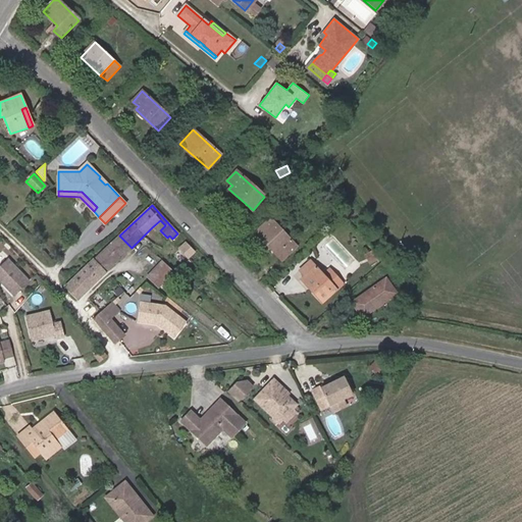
[(270,219),(257,231),(282,260),(297,247),(270,219)]
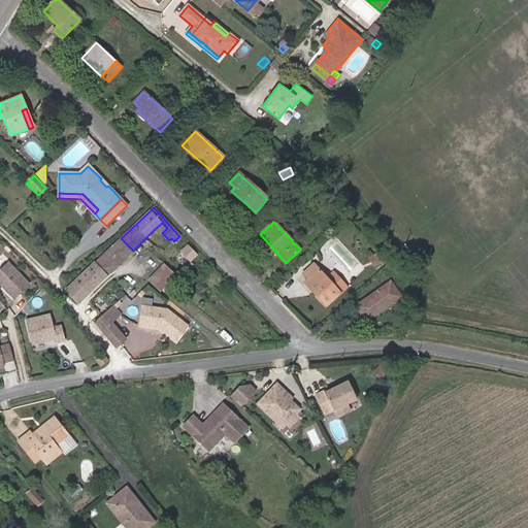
[(160,236),(162,233),(167,228),(162,223),(154,230),(160,236)]
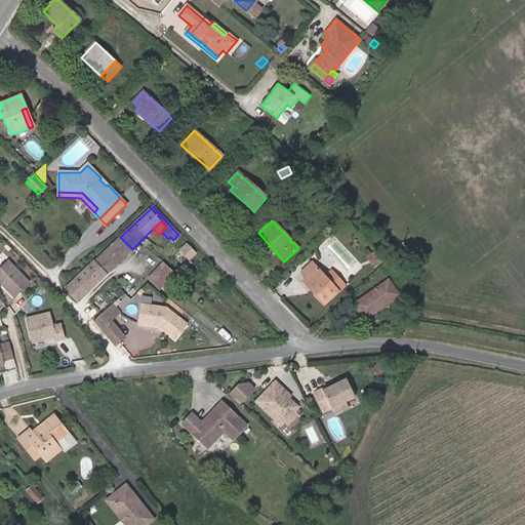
[(107,273),(132,249),(120,237),(94,261),(107,273)]
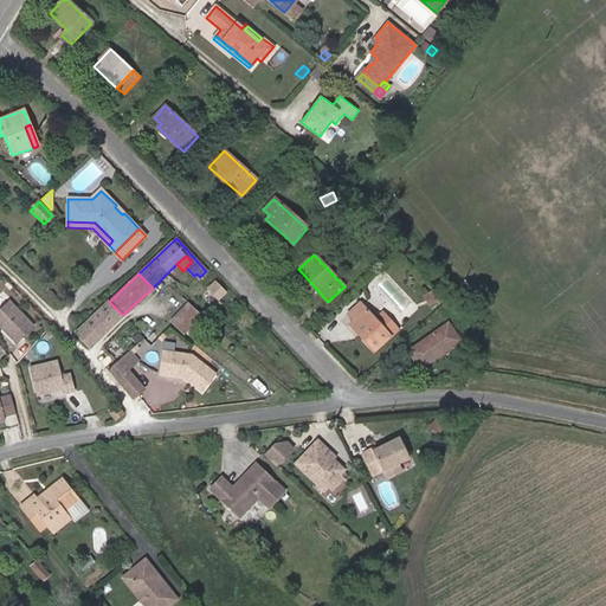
[(225,290),(224,289),(218,283),(210,289),(217,297),(218,297),(225,290)]
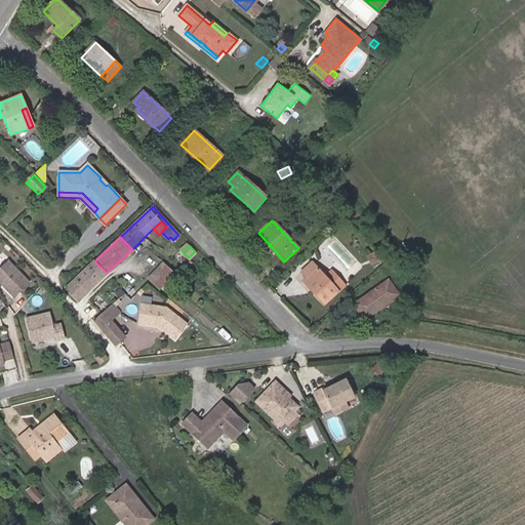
[(374,252),(367,256),(371,264),(378,259),(374,252)]
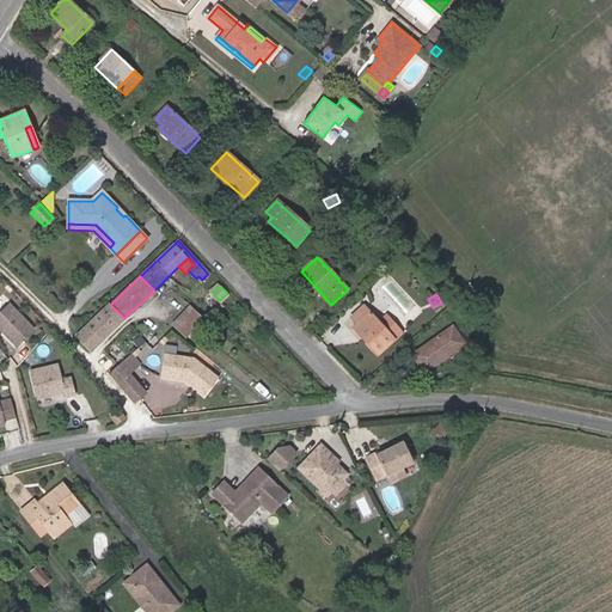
[(11,304),(0,313),(0,328),(18,347),(36,331),(11,304)]
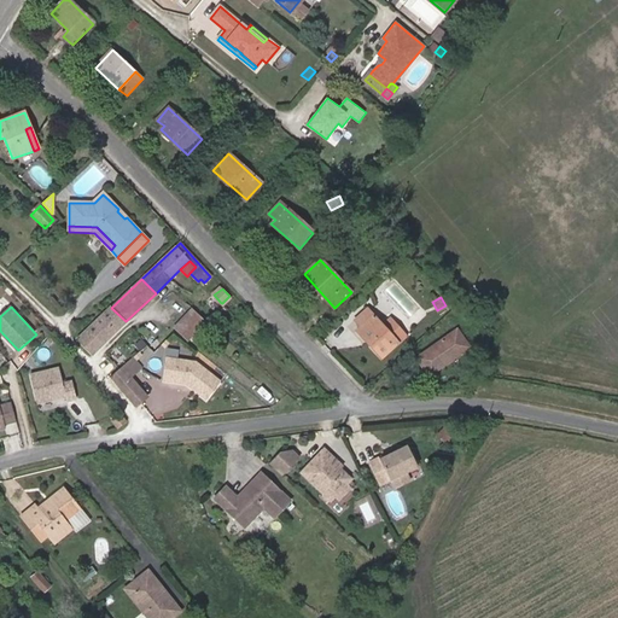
[(91,355),(126,321),(111,308),(77,340),(91,355)]
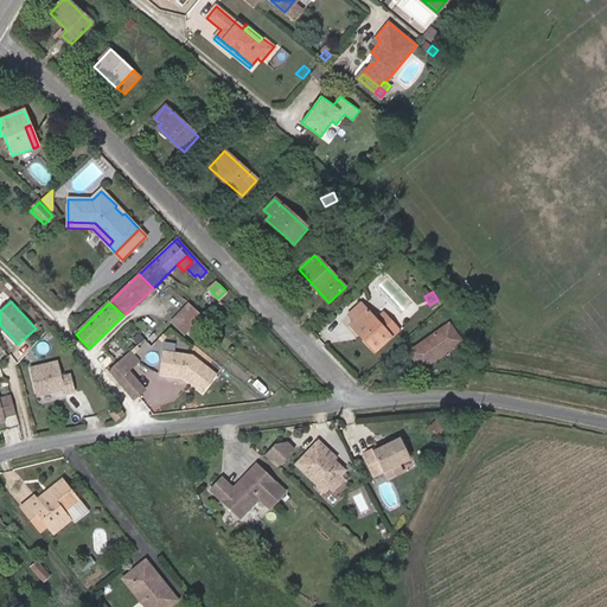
[(200,318),(187,305),(172,321),(185,333),(200,318)]
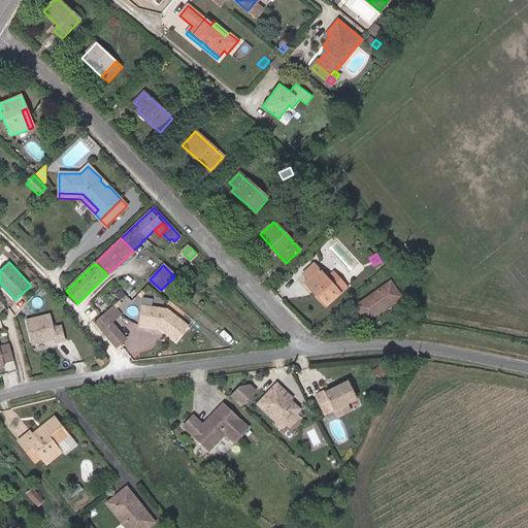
[(327,279),(314,265),(304,273),(308,279),(305,283),(326,306),(339,294),(347,288),(334,272),(327,279)]
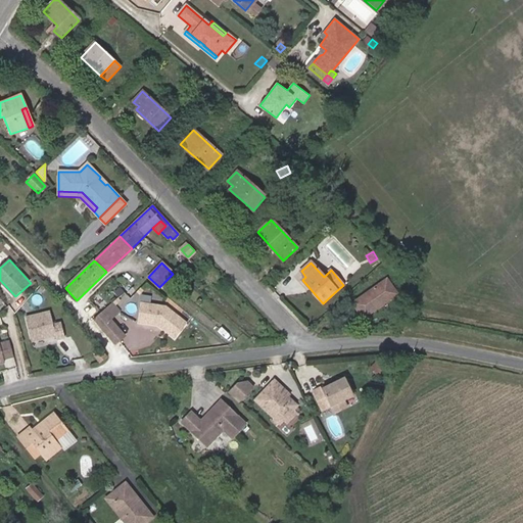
[(386,281),(353,303),(364,319),(396,295),(386,281)]
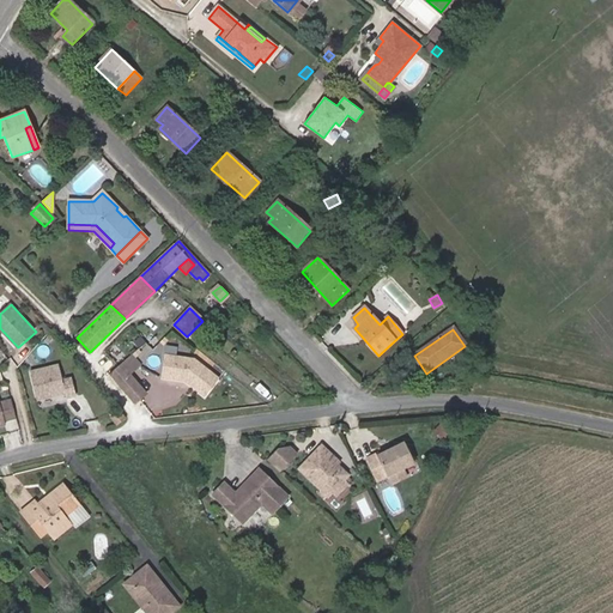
[(131,354),(121,363),(131,374),(140,365),(131,354)]
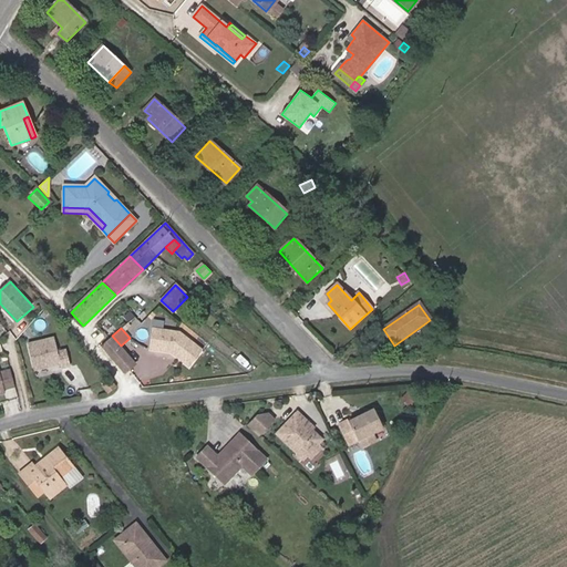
[(150,349),(166,352),(167,350),(173,351),(173,353),(189,367),(203,351),(182,334),(153,329),(150,349)]
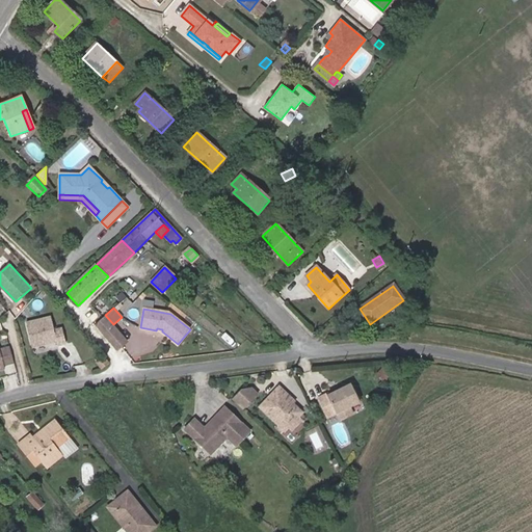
[(105,315),(94,324),(102,334),(116,350),(120,348),(128,341),(113,324),(105,315)]
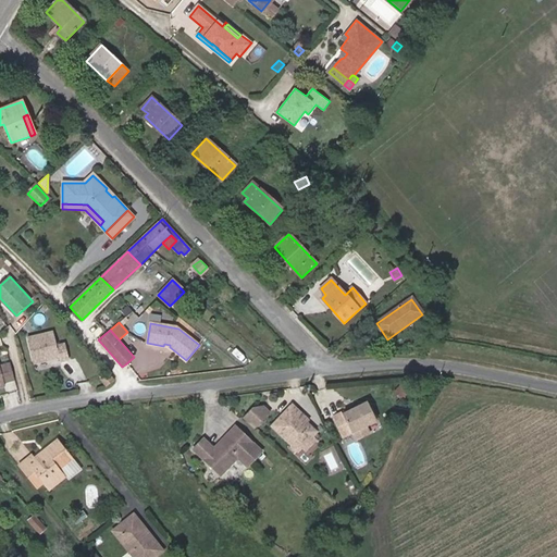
[(53,332),(27,337),(33,363),(59,357),(60,361),(69,359),(65,344),(57,346),(53,332)]
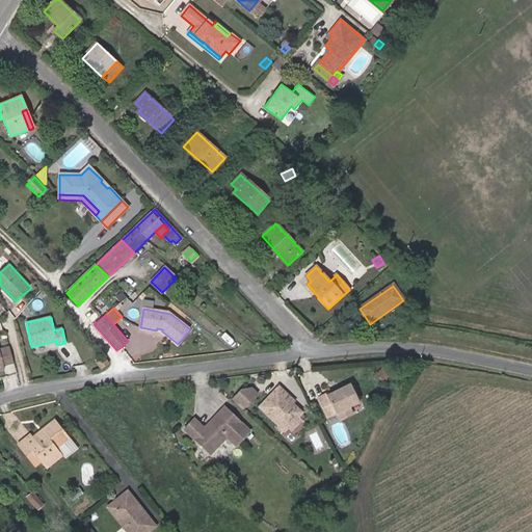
[(0,350),(0,351),(3,365),(14,363),(9,348),(0,350)]
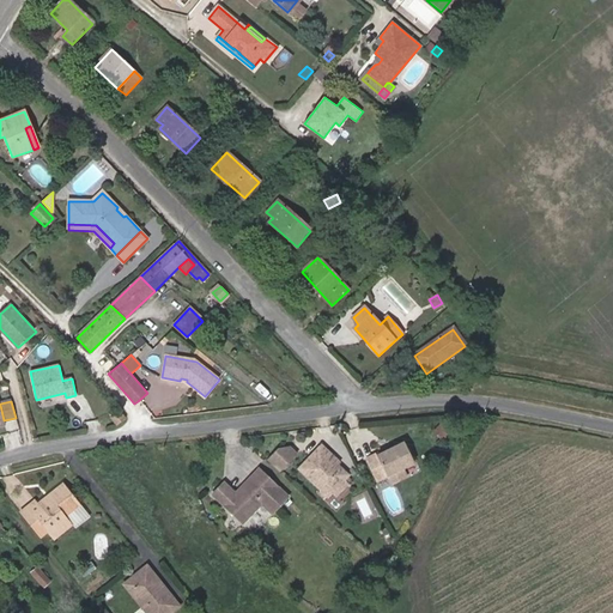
[(126,420),(122,416),(120,411),(110,418),(117,426),(125,422),(126,420)]
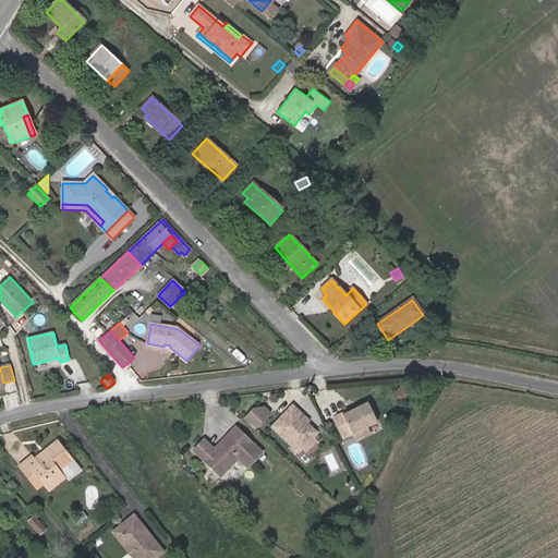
[(402,386),(395,392),(400,398),(408,391),(402,386)]
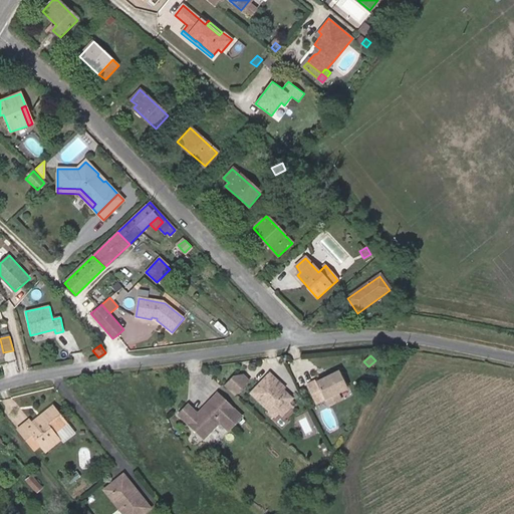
[(221,383),(232,394),(246,379),(239,372),(230,374),(221,383)]
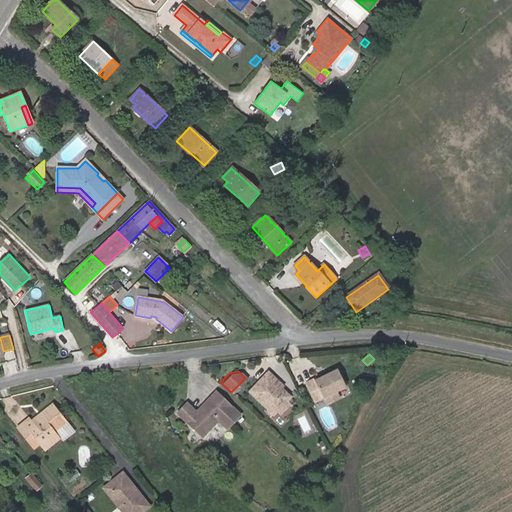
[(313,379),(305,383),(315,402),(323,398),(326,405),(338,400),(335,393),(346,388),(338,371),(315,382),(313,379)]
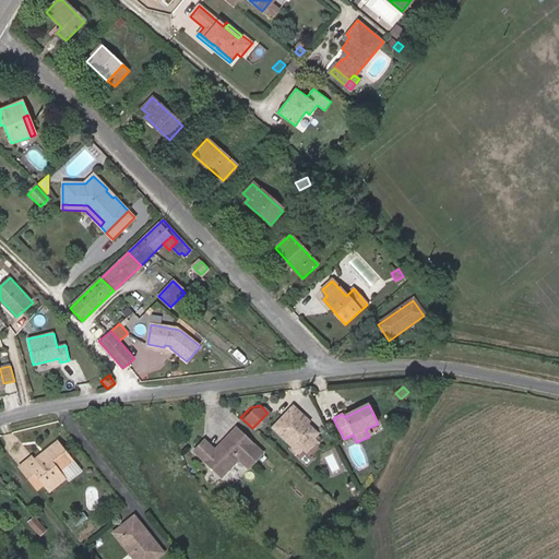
[(307,419),(295,407),(274,428),(295,448),(293,451),(299,458),(305,452),(307,454),(319,441),(314,438),(318,435),(309,425),(305,421),(307,419)]
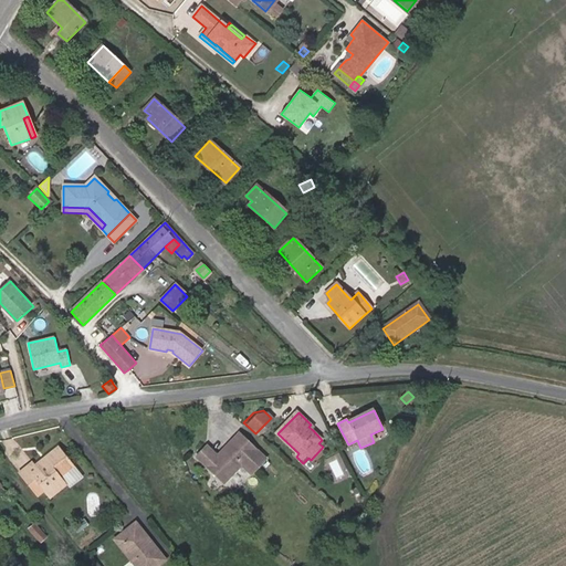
[(194,453),(211,472),(218,465),(227,474),(238,462),(248,472),(262,457),(236,430),(227,440),(230,442),(226,447),(222,444),(215,453),(203,443),(194,453)]
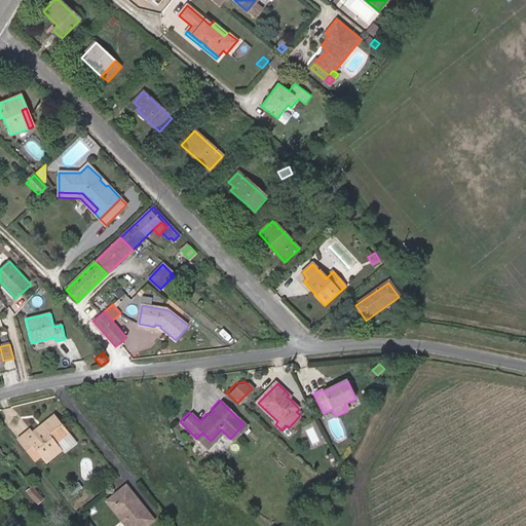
[(30,429),(24,435),(41,457),(46,463),(62,450),(55,443),(68,434),(54,415),(32,433),(30,429)]
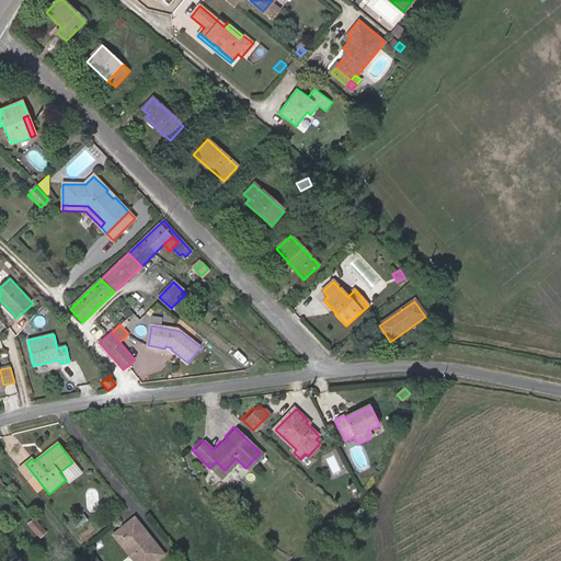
[(333,470),(341,467),(336,453),(328,456),(333,470)]
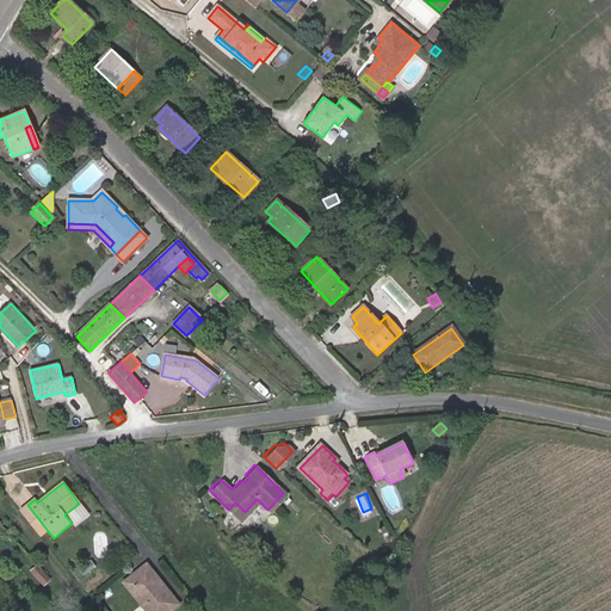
[(238,518),(245,512),(235,503),(228,510),(238,518)]
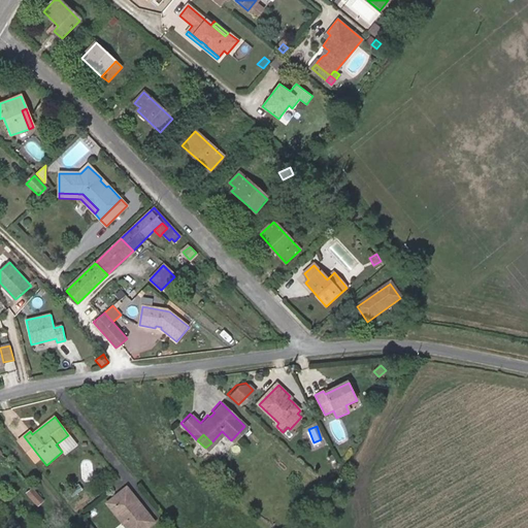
[(77,447),(68,435),(56,444),(62,452),(65,456),(77,447)]
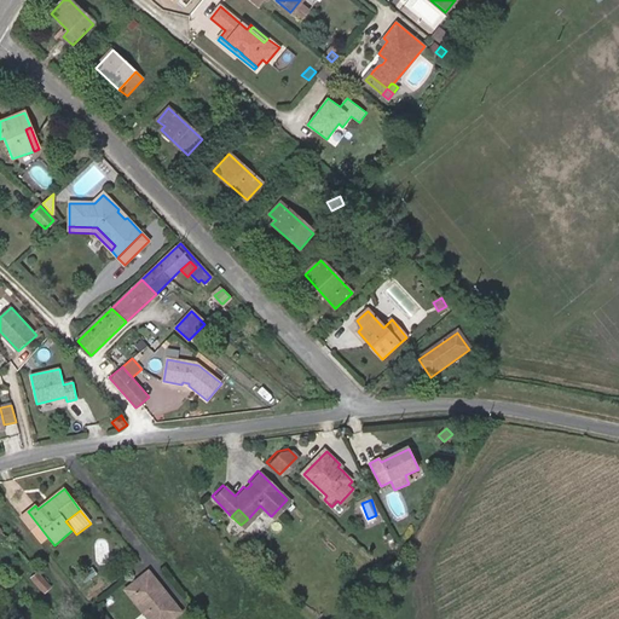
[(28,512),(19,518),(35,537),(40,544),(48,538),(28,512)]
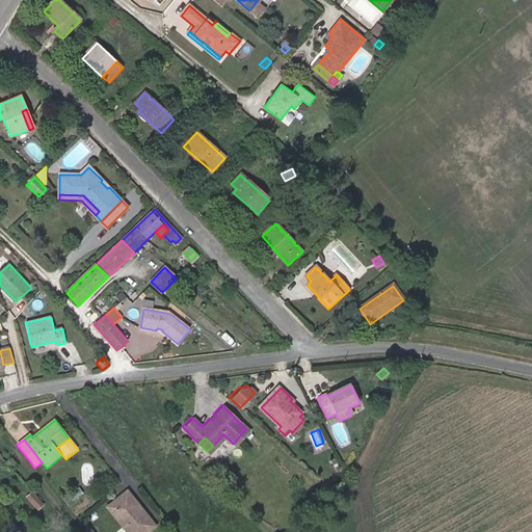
[(128,491),(108,507),(127,531),(148,531),(156,527),(128,491)]
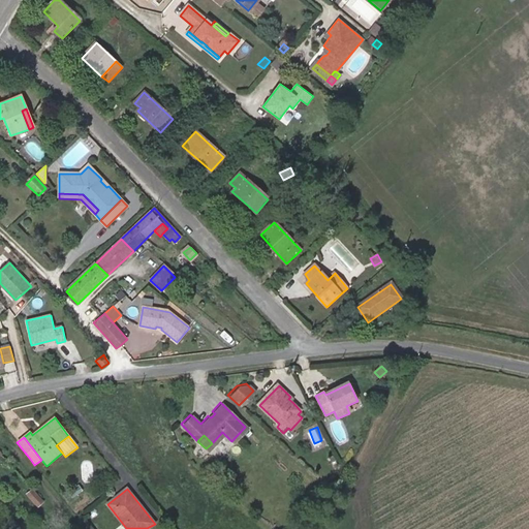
[(32,490),(27,495),(37,507),(43,502),(32,490)]
